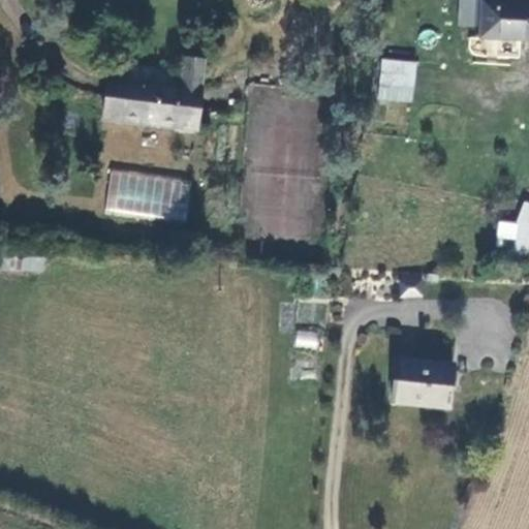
[(528,0),(483,0),(480,31),(474,31),(473,47),(520,50),(521,38),(528,38),(528,0)]
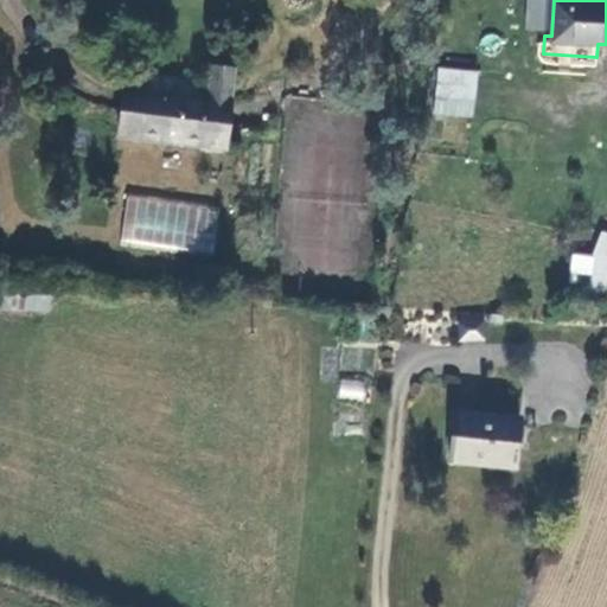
[(235,70),(211,66),(209,83),(206,97),(230,101),(235,70)]
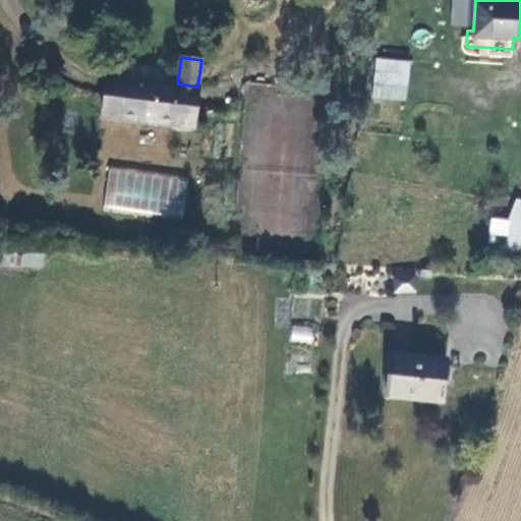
[(370,99),(406,102),(410,60),(374,57),(370,99)]
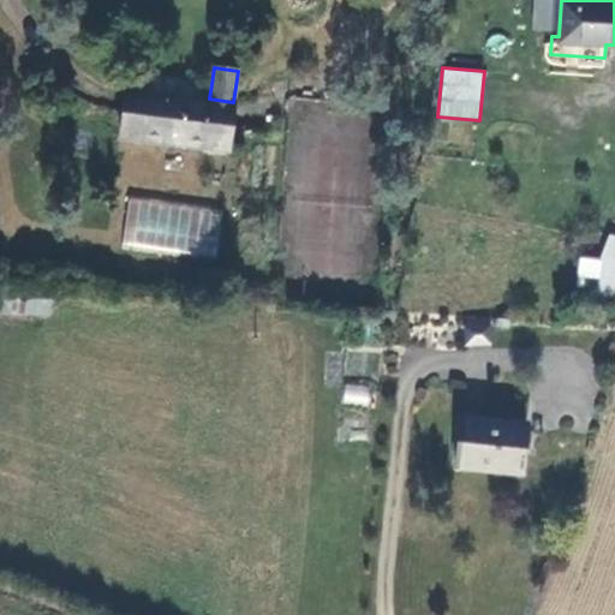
[(227,154),(233,102),(209,99),(212,84),(127,72),(119,139),(227,154)]
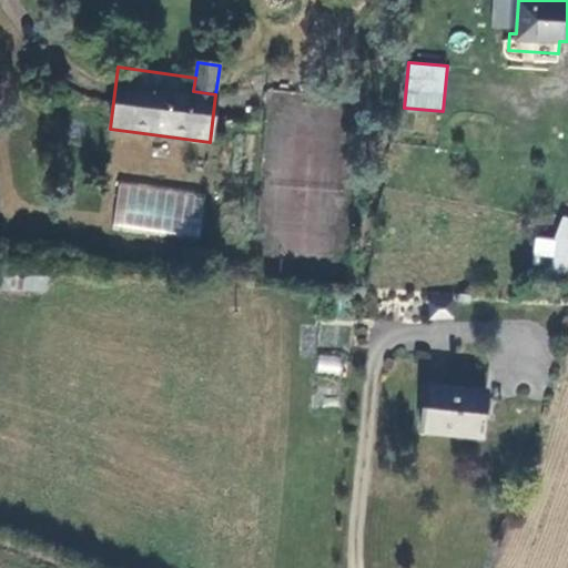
[(206,190),(120,178),(111,232),(210,247),(212,231),(201,230),(206,190)]
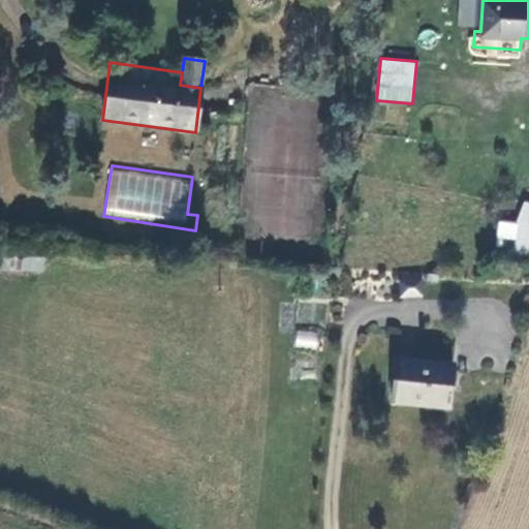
[(528,210),(520,209),(514,242),(528,245),(528,210)]
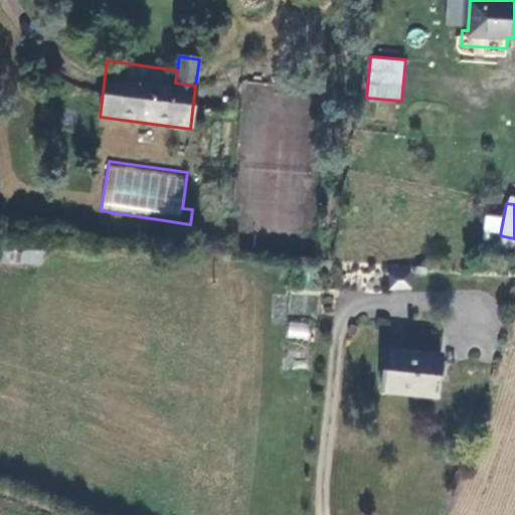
[(0,245),(0,260),(38,262),(38,246),(0,245)]
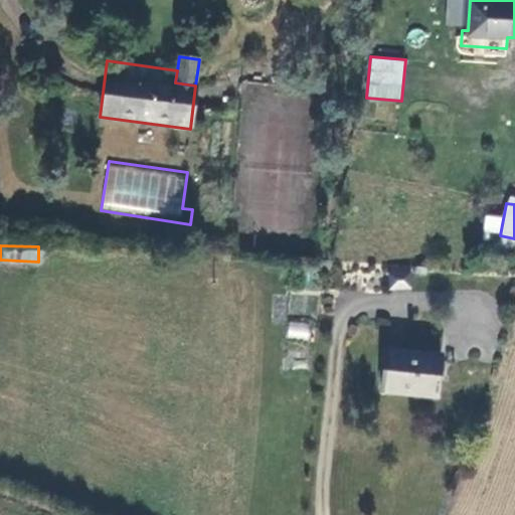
[(387,288),(407,290),(409,267),(390,265),(387,288)]
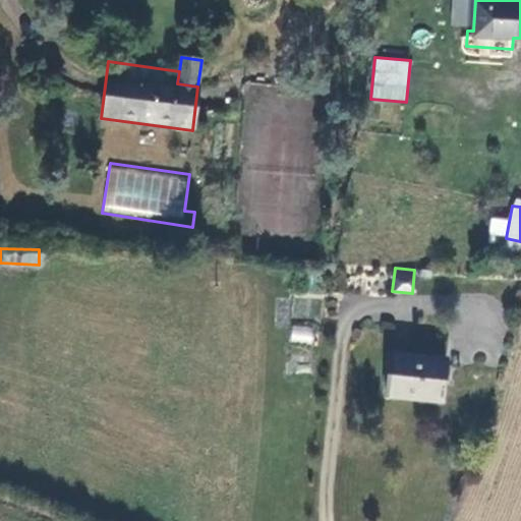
[(289,341),(312,343),(313,328),(291,326),(289,341)]
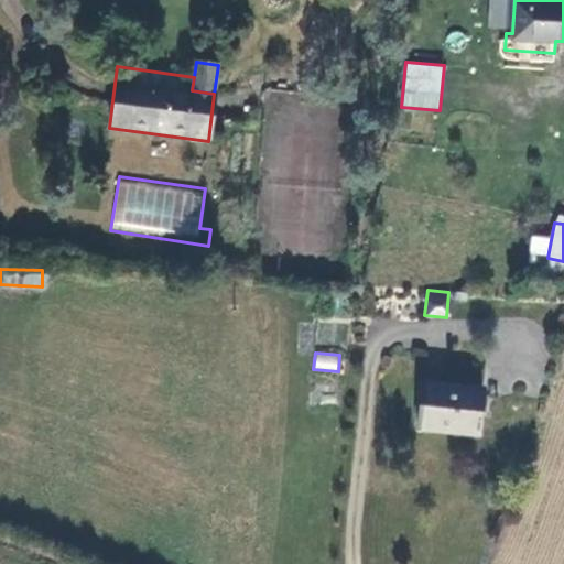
[(485,389),(425,383),(420,427),(480,434),(485,389)]
